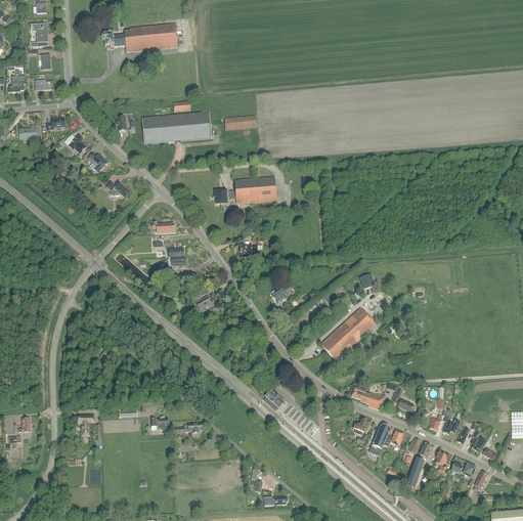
[(34,0),(35,5),(36,11),(36,12),(46,11),(45,0),(34,0)]
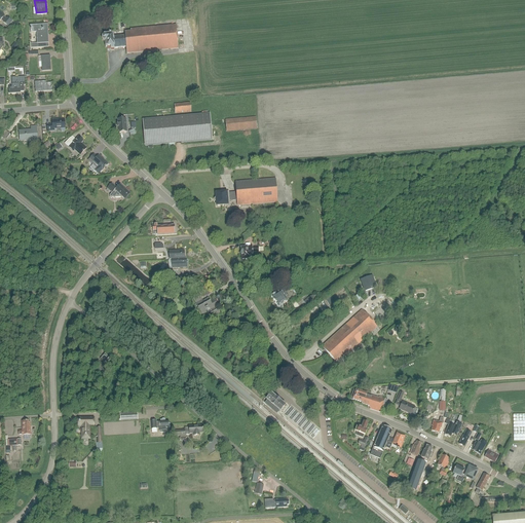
[(2,20),(7,24),(10,19),(6,14),(5,15),(2,20)]
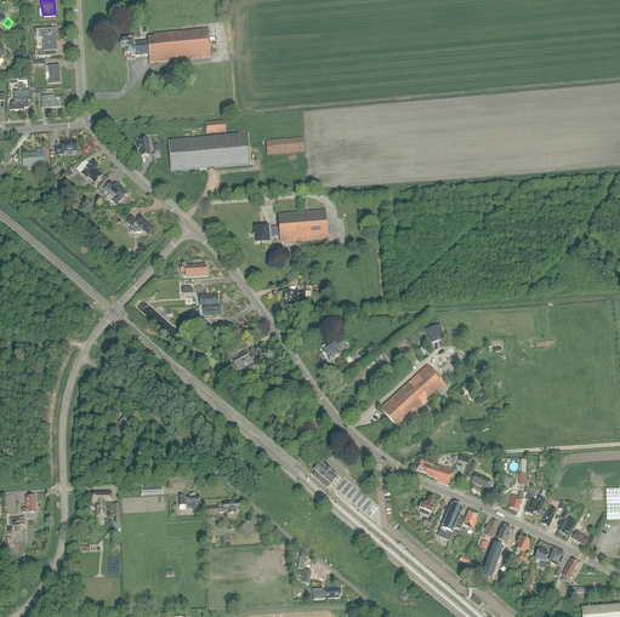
[(55,26),(34,27),(35,35),(41,35),(43,49),(37,49),(37,53),(51,52),(51,47),(55,47),(53,34),(56,34),(55,26)]
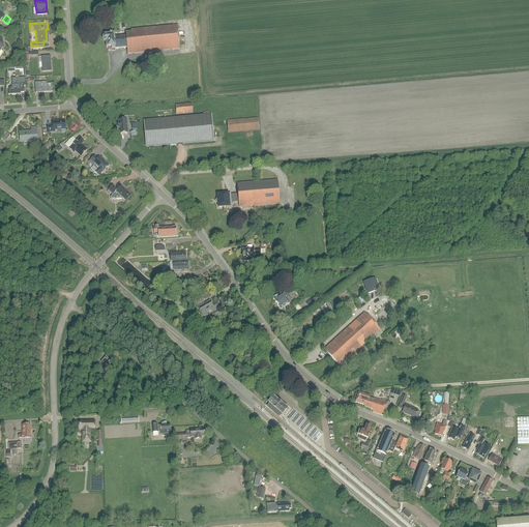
[(126,51),(178,46),(176,23),(131,27),(131,28),(125,29),(125,33),(113,34),(113,31),(104,32),(105,33),(103,33),(104,34),(103,34),(103,37),(104,37),(104,38),(105,38),(105,45),(110,45),(111,47),(126,45),(126,51)]
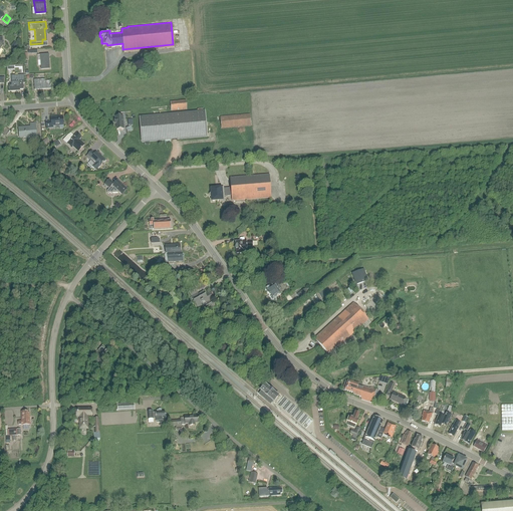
[(46,52),(36,52),(37,58),(40,58),(40,66),(48,66),(47,57),(45,58),(45,55),(46,55),(46,52)]
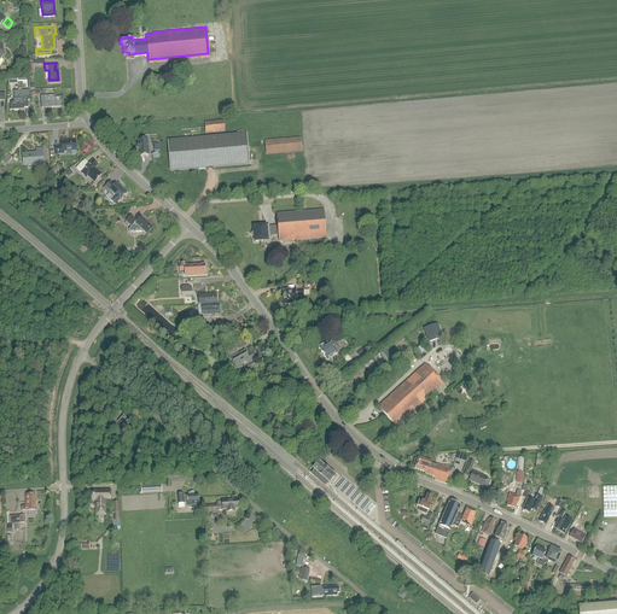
[(23,106),(23,105),(28,104),(27,97),(29,97),(28,87),(12,88),(12,99),(9,99),(9,107),(23,106)]
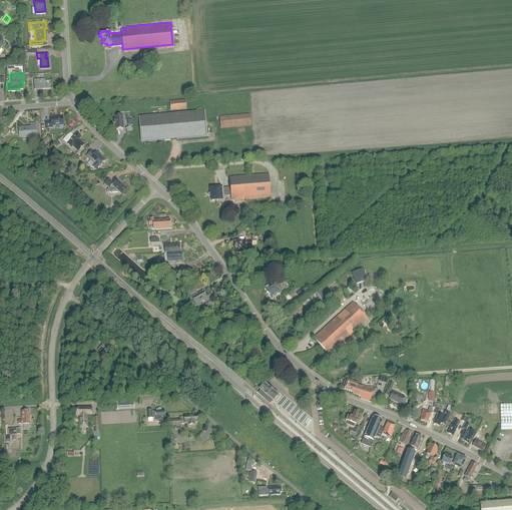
[(38,77),(33,77),(33,86),(41,86),(40,85),(45,84),(45,86),(50,86),(49,78),(38,79),(38,77)]
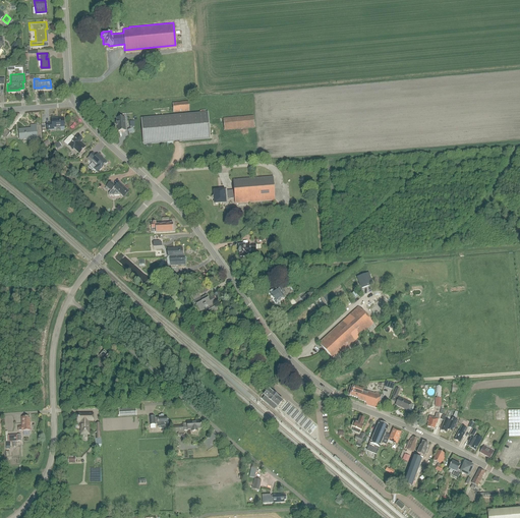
[(172,110),(188,108),(187,99),(171,101),(172,110)]
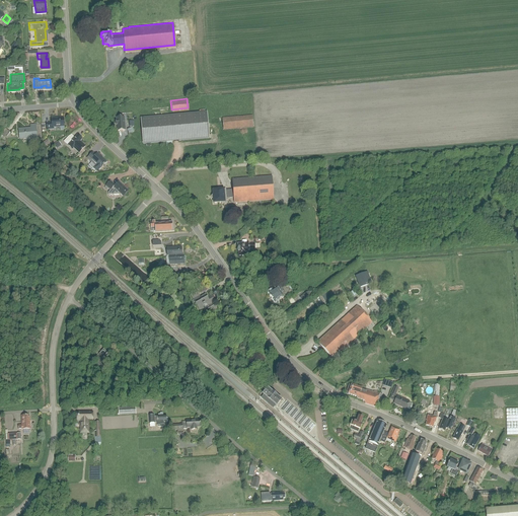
[(142,141),(208,135),(206,109),(140,116),(142,141)]
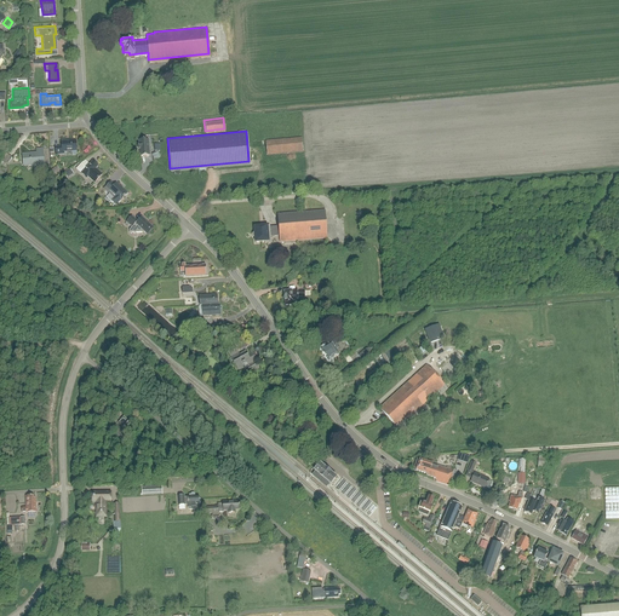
[(301,134),(264,138),(265,151),(302,148),(301,134)]
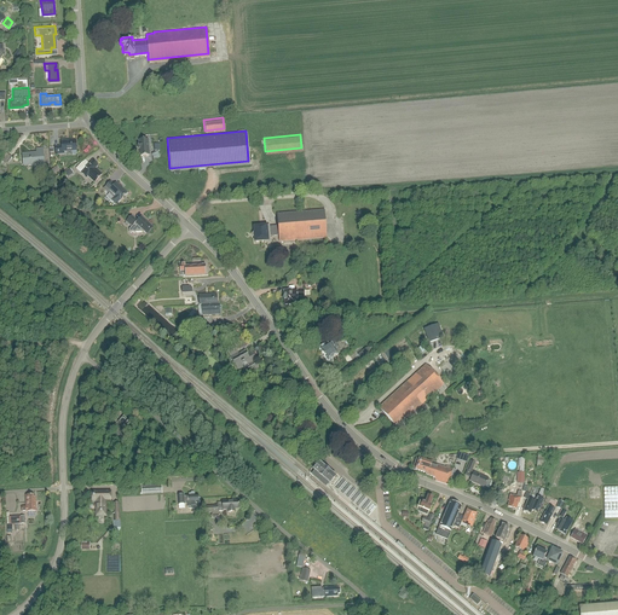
[(149,152),(146,135),(138,137),(138,140),(137,140),(137,146),(138,146),(139,154),(149,152)]
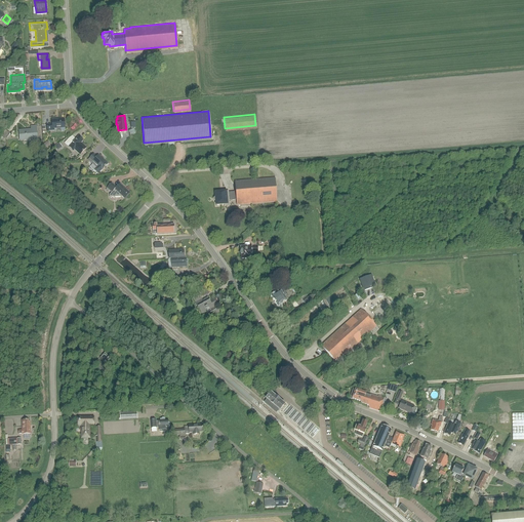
[(53,125),(65,125),(64,116),(50,116),(51,121),(45,122),(46,128),(53,127),(53,125)]
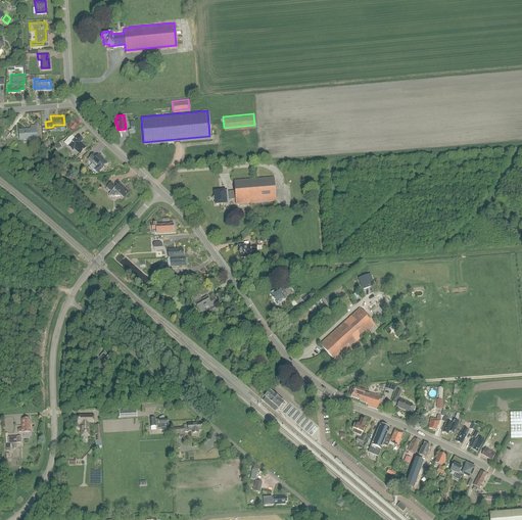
[(31,139),(37,139),(36,123),(30,124),(30,127),(17,128),(18,136),(31,135),(31,139)]
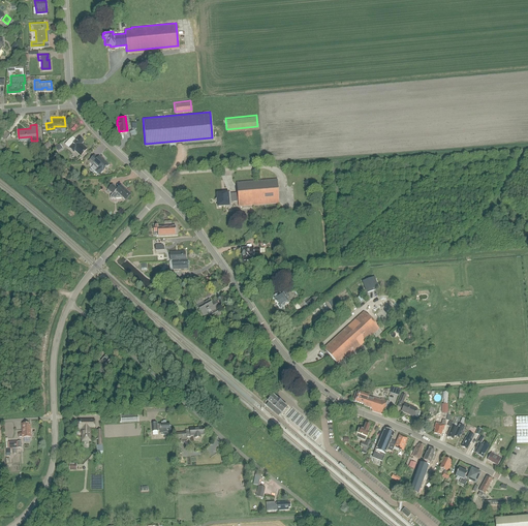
[(0,134),(1,135),(5,137),(9,131),(4,128),(0,134)]
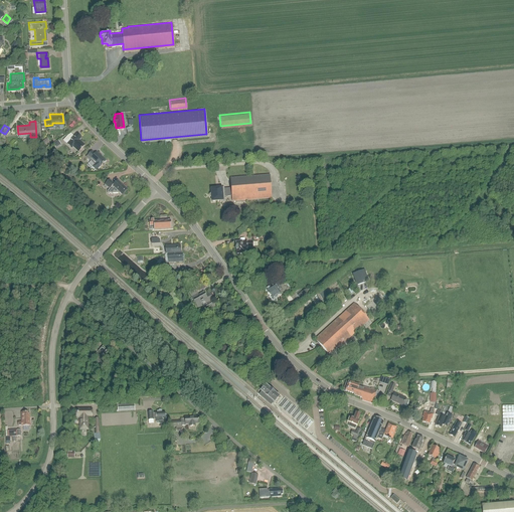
[(66,133),(62,138),(63,139),(70,145),(71,144),(77,149),(83,142),(78,137),(80,135),(76,131),(73,133),(70,131),(66,133)]
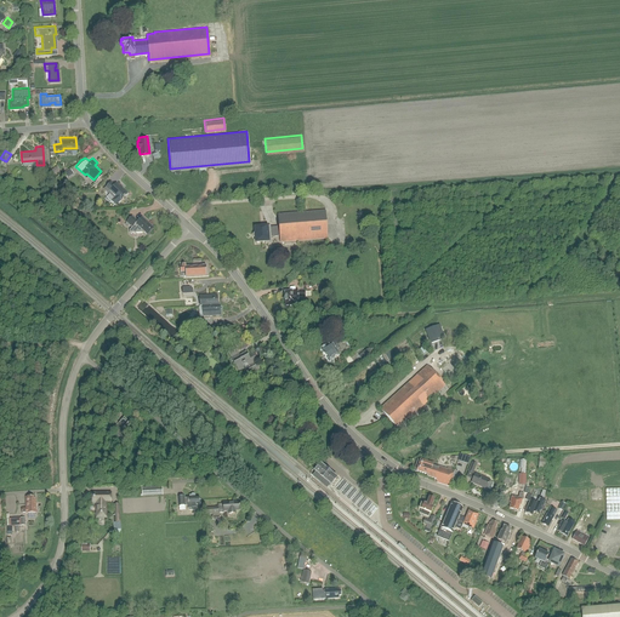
[(113,195),(111,198),(114,200),(117,201),(119,198),(120,198),(126,190),(115,181),(113,182),(109,178),(103,186),(113,195)]
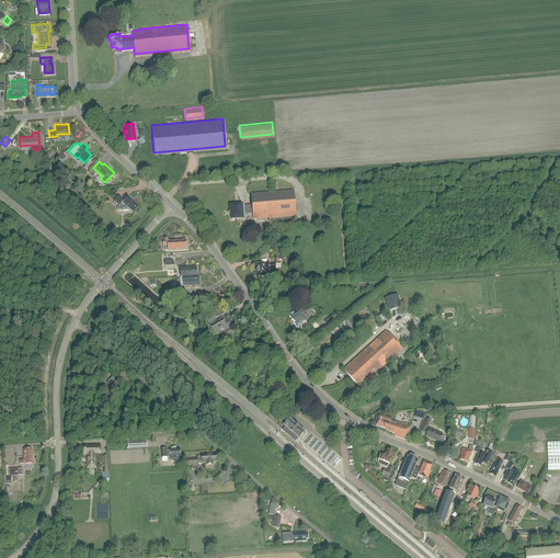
[(228,212),(229,213),(229,217),(239,216),(238,214),(243,214),(243,211),(251,211),(252,216),(295,213),(293,188),(250,191),(251,202),(242,203),(242,202),(228,203),(229,207),(228,208),(227,209),(227,211),(228,212)]
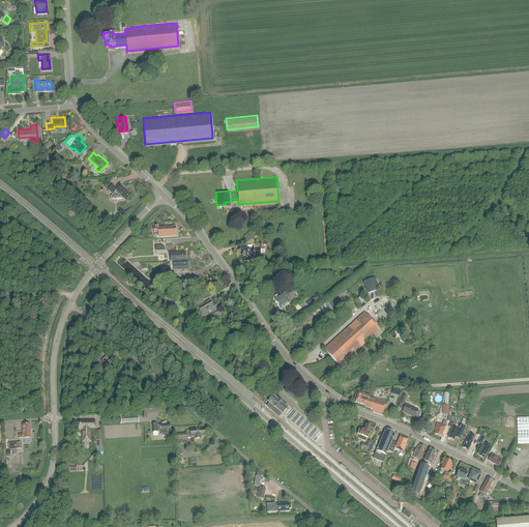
[(112,182),(107,187),(109,188),(112,192),(110,194),(110,197),(122,196),(125,199),(130,193),(120,182),(117,186),(112,182)]
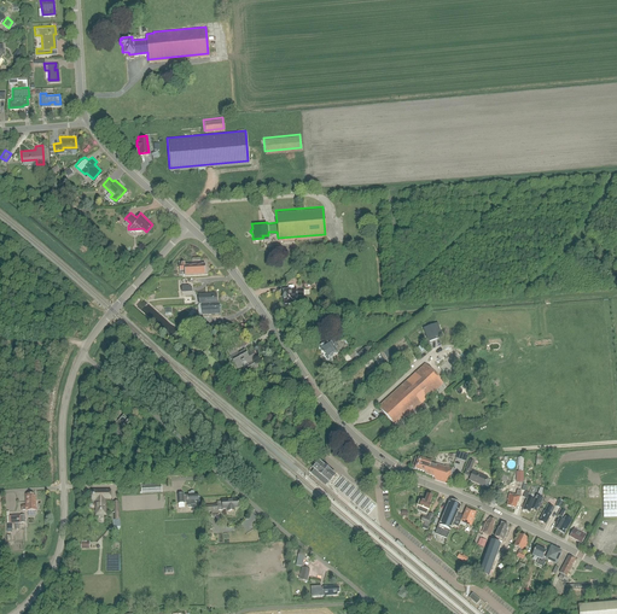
[(180,273),(204,272),(204,261),(191,262),(191,261),(179,261),(180,273)]
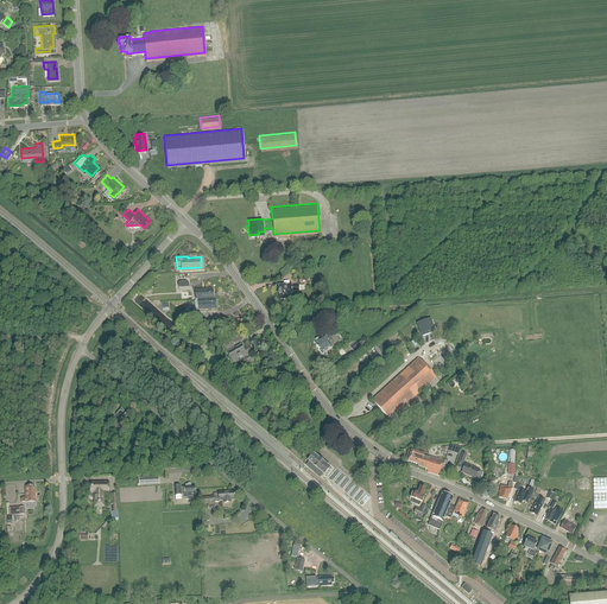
[(277,283),(277,284),(278,296),(291,296),(291,288),(298,287),(298,283),(290,283),(290,281),(277,283)]
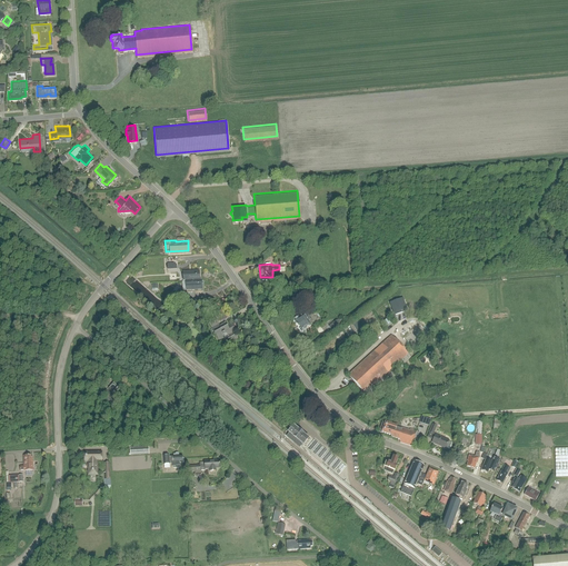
[(181,269),(182,278),(185,278),(198,277),(198,268),(181,269)]
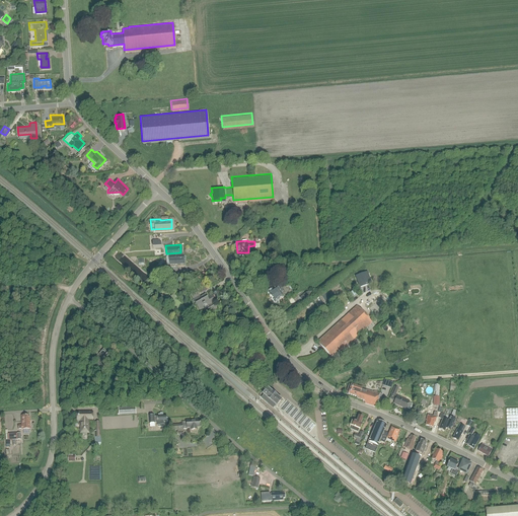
[(168,263),(182,262),(182,252),(180,252),(168,253),(168,263)]
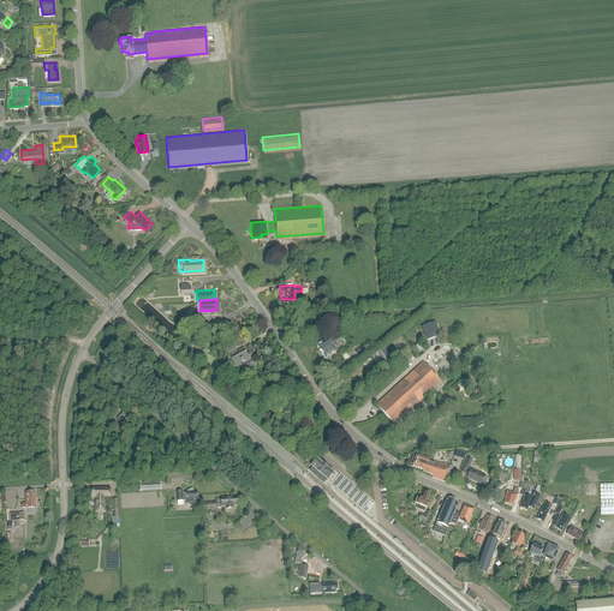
[(433,318),(418,322),(423,336),(437,331),(433,318)]
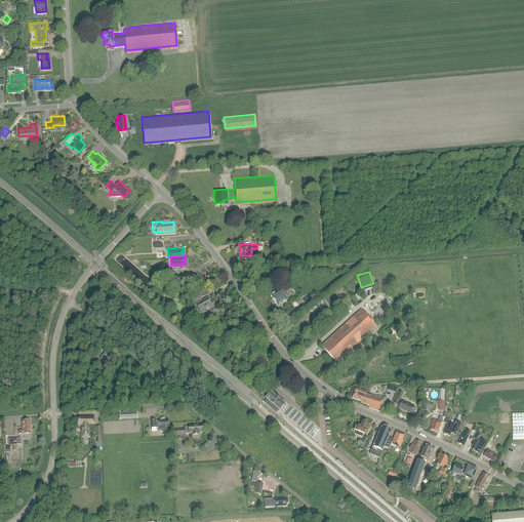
[(403,298),(412,289),(406,283),(397,292),(403,298)]
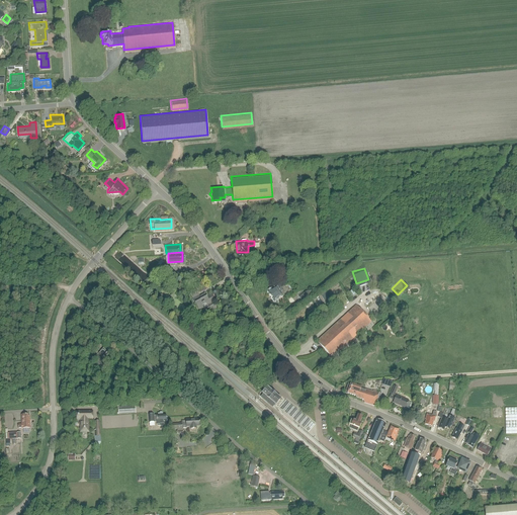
[(277,296),(284,291),(282,288),(281,289),(279,286),(280,285),(278,282),(271,287),(270,286),(266,289),(273,301),(278,297),(277,296)]
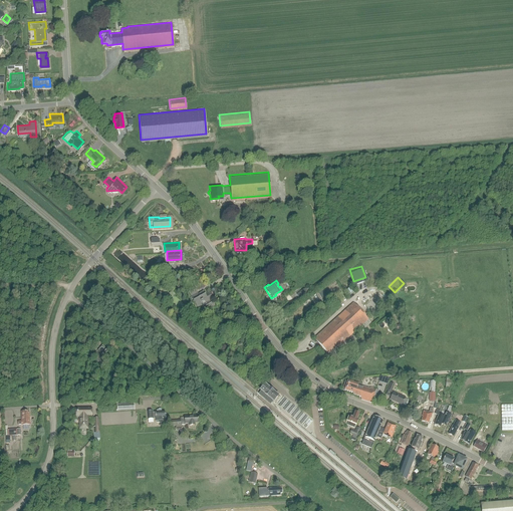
[(343,290),(345,292),(346,294),(354,287),(351,283),(343,290)]
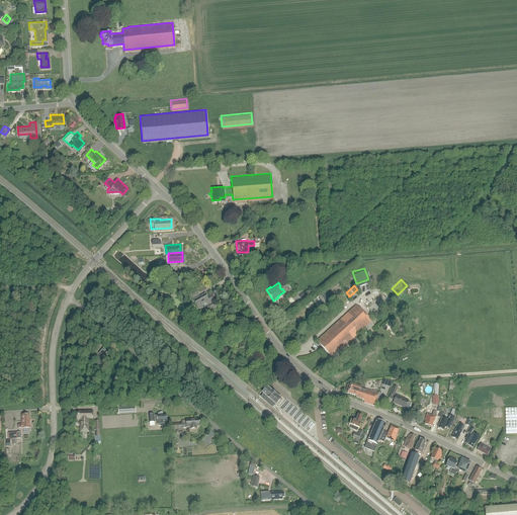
[(376,316),(396,295),(390,289),(388,291),(383,287),(376,294),(380,297),(369,309),(376,316)]
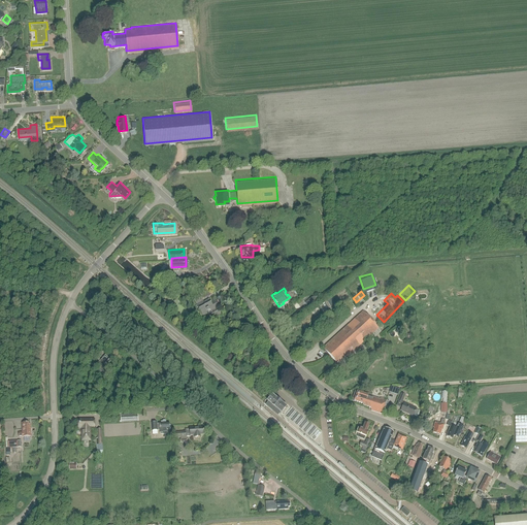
[(208,296),(203,299),(200,294),(193,297),(202,314),(210,308),(211,312),(213,316),(219,312),(217,308),(216,309),(213,306),(219,304),(215,297),(210,299),(208,296)]
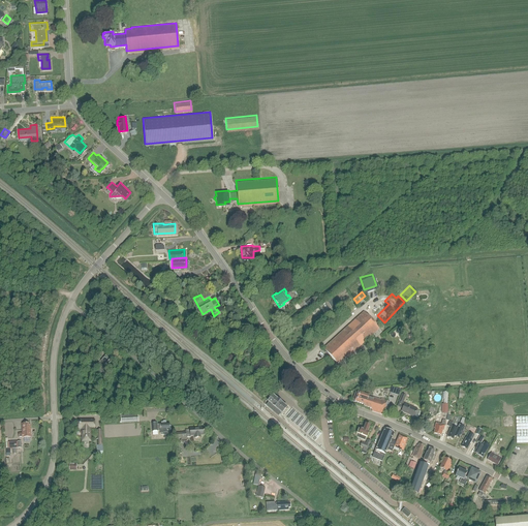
[(305,301),(308,306),(316,300),(314,298),(315,297),(313,295),(312,296),(312,295),(305,301)]
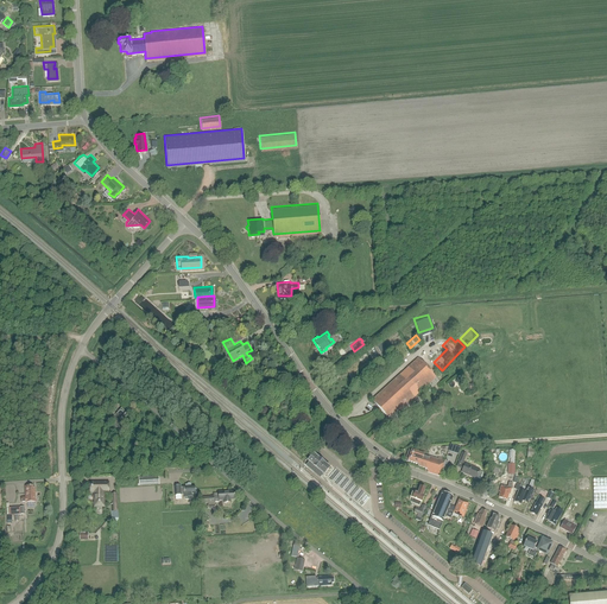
[(398,407),(435,374),(417,355),(371,398),(387,414),(392,409),(393,411),(398,406),(398,407)]
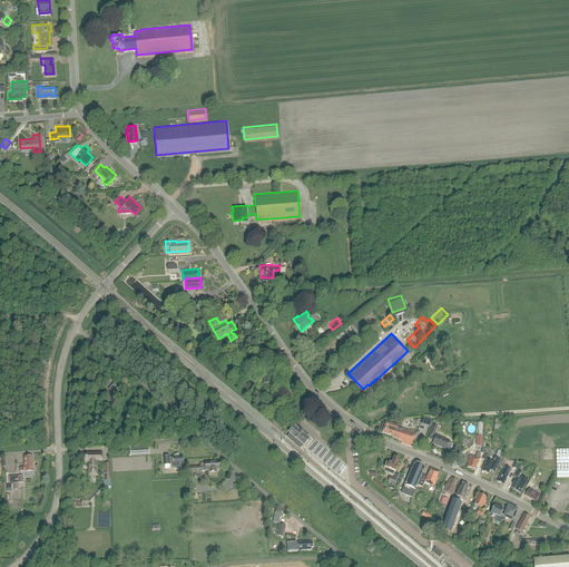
[(110,401),(115,397),(106,388),(101,392),(110,401)]
